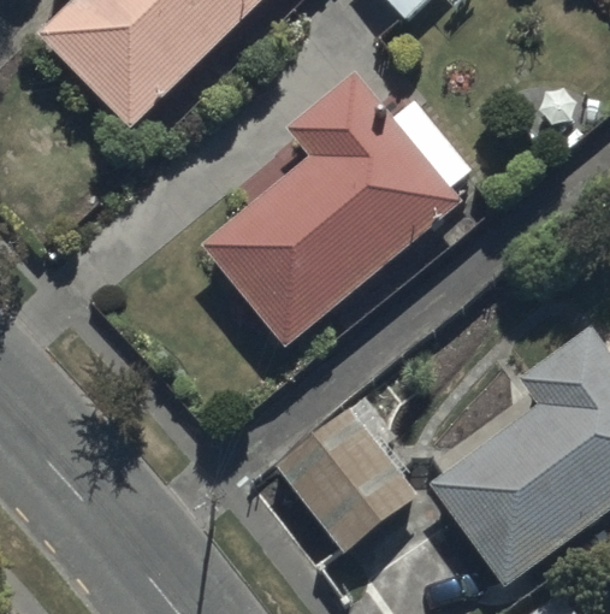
[(70,0),(37,33),(130,128),(262,0),(70,0)]
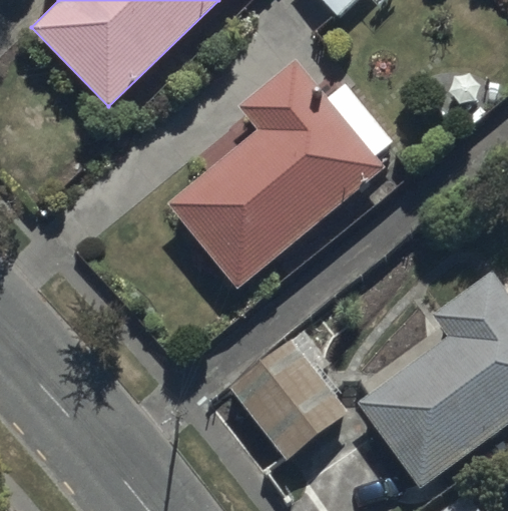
[(323,0),(338,15),(353,0),(323,0)]
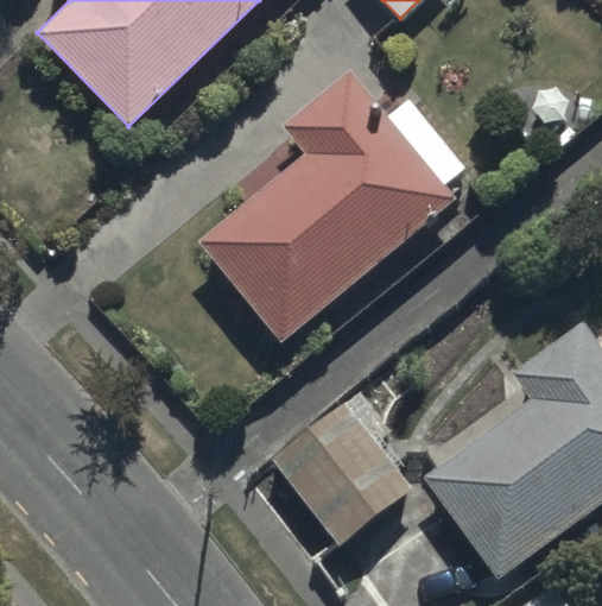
[(303,155),(196,244),(280,343),(456,199),(349,69),(280,127),(303,155)]
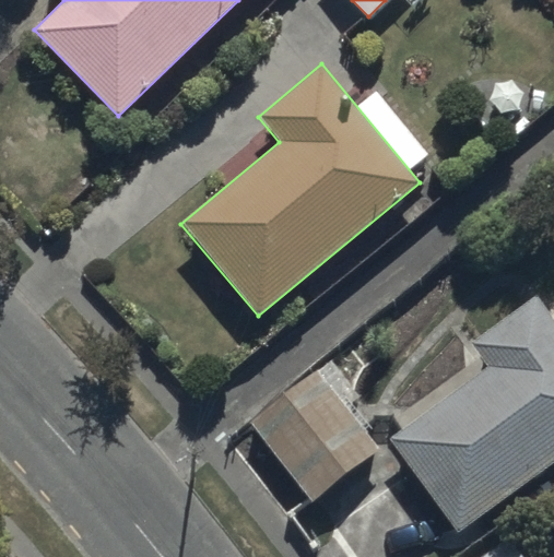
[(553,324),(534,297),(471,343),(488,367),(391,437),(458,531),(553,462),(553,324)]
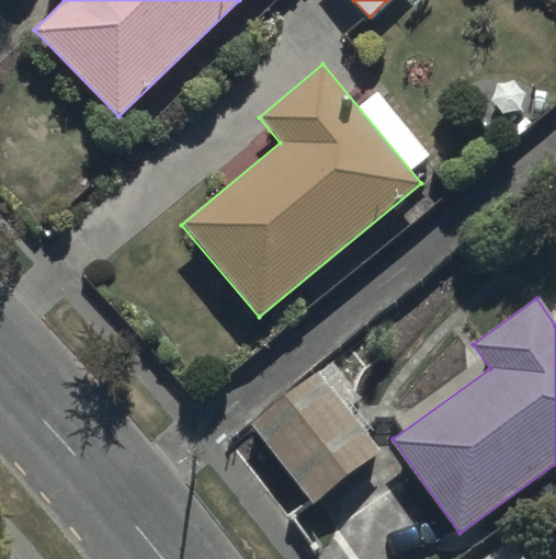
[(321,374),(251,423),(311,505),(381,455),(321,374)]
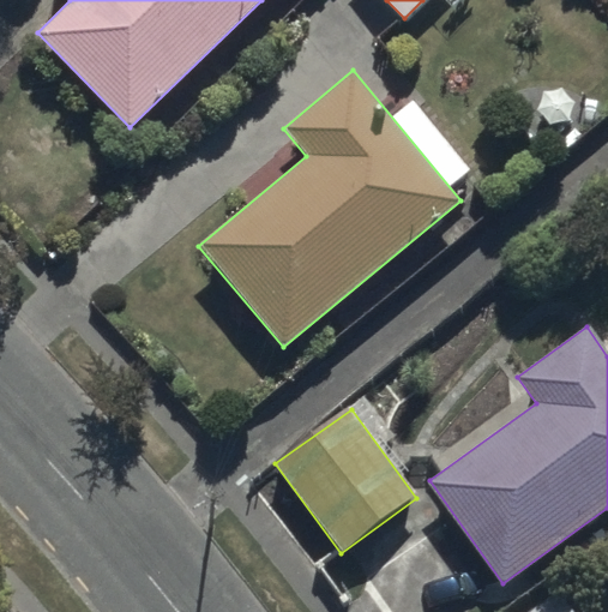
[(571,611),(557,591),(527,611),(571,611)]
